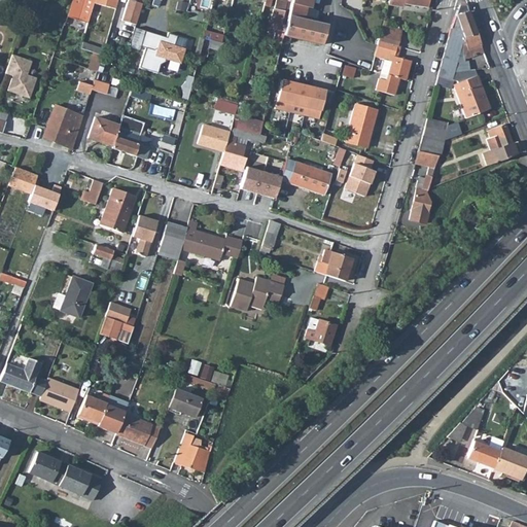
[(70,0),(66,15),(88,22),(94,2),(94,0),(70,0)]
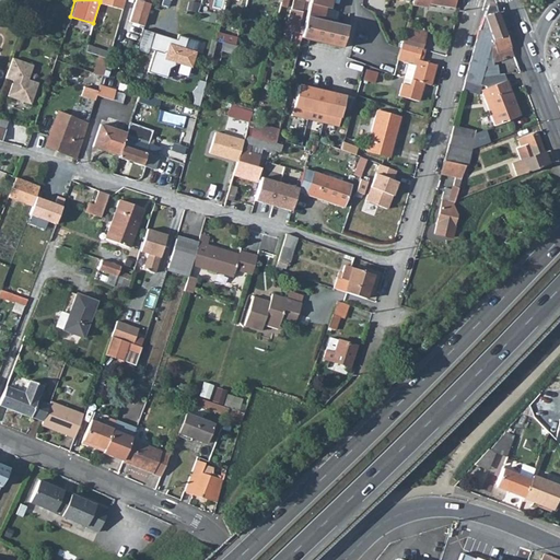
[(100,0),(100,2),(123,10),(124,0),(100,0)]
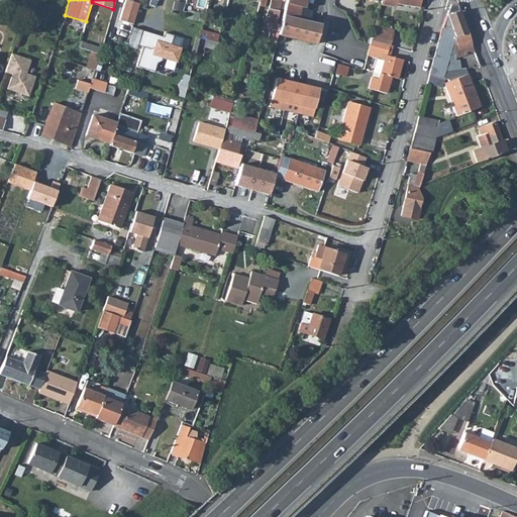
[(123,0),(118,19),(132,23),(138,2),(129,0),(123,0)]
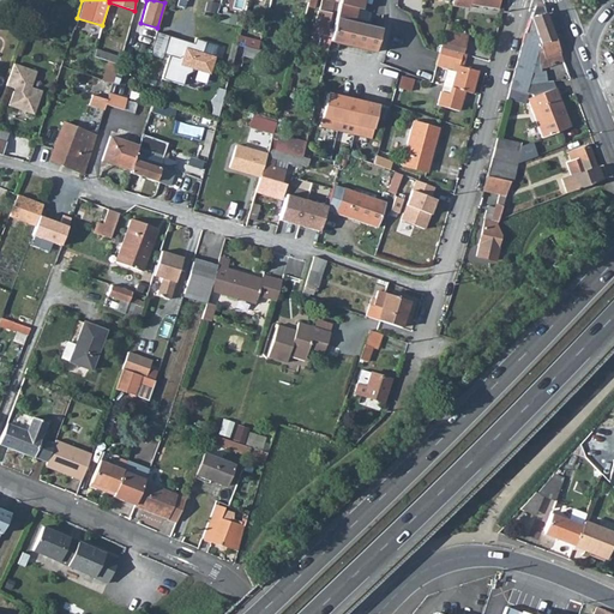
[(326,46),(327,47),(330,40),(336,11),(331,8),(333,0),(325,0),(324,6),(321,5),(319,11),(318,11),(312,31),(321,34),(318,47),(326,49),(326,46)]
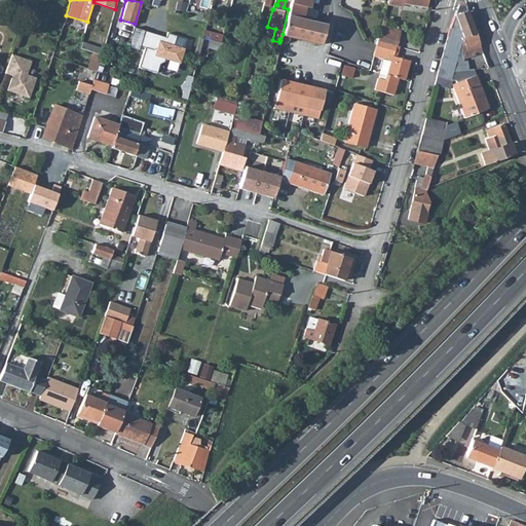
[(290,0),(288,9),(283,34),(320,43),(325,25),(324,24),(302,19),(305,7),(309,8),(310,5),(310,0),(290,0)]
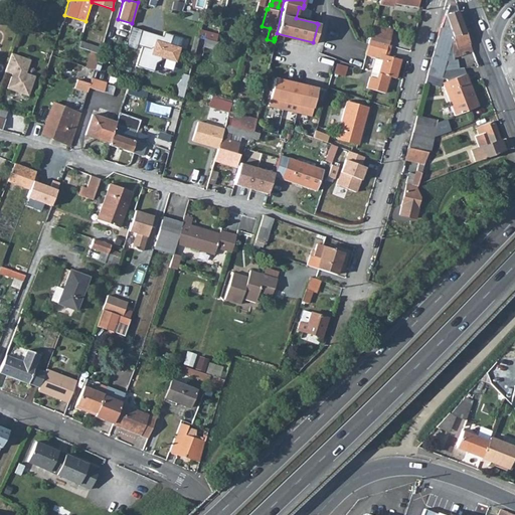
[(443,78),(444,70),(441,70),(448,44),(455,42),(458,49),(461,54),(472,51),(455,6),(449,5),(444,16),(443,20),(427,74),(443,78)]
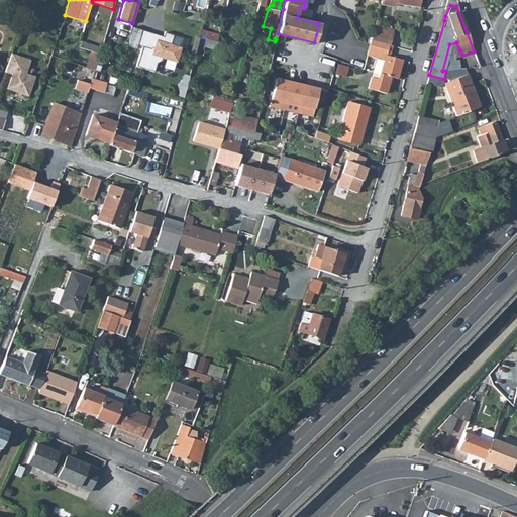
[(375,24),(371,38),(389,43),(394,29),(375,24)]
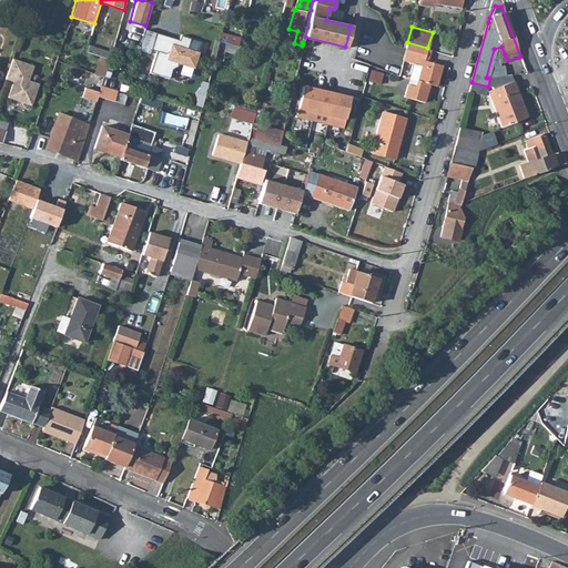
[(154,32),(144,29),(139,51),(148,53),(150,49),(154,32)]
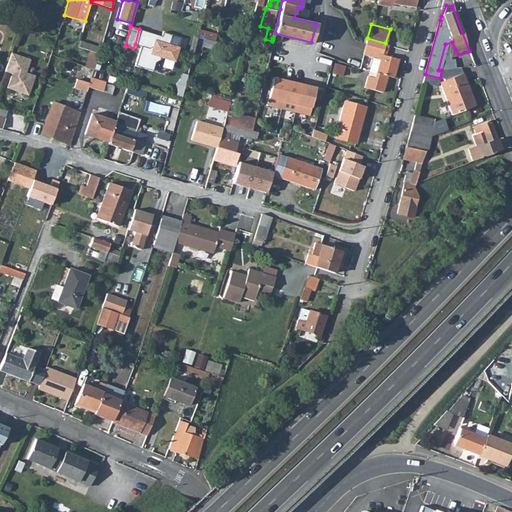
[(139,29),(135,44),(140,46),(135,65),(152,70),(155,61),(163,57),(175,60),(179,46),(168,43),(171,33),(162,31),(161,35),(139,29)]
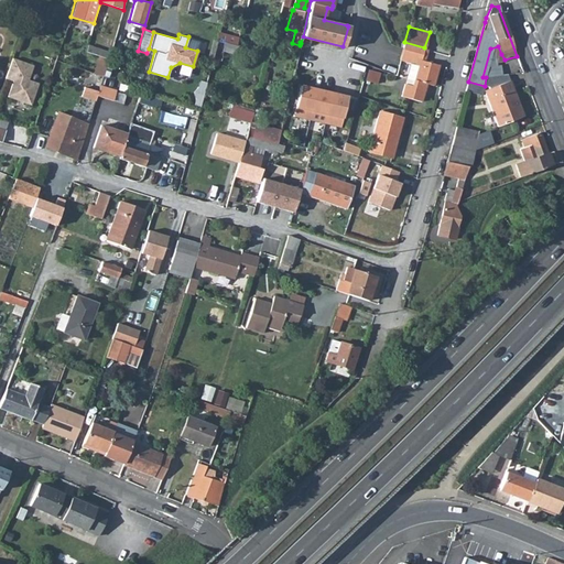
[(404,44),(400,60),(410,63),(416,65),(412,79),(411,85),(405,83),(401,95),(421,100),(426,83),(433,85),(440,64),(426,60),(430,50),(424,47),(404,42),(404,44)]
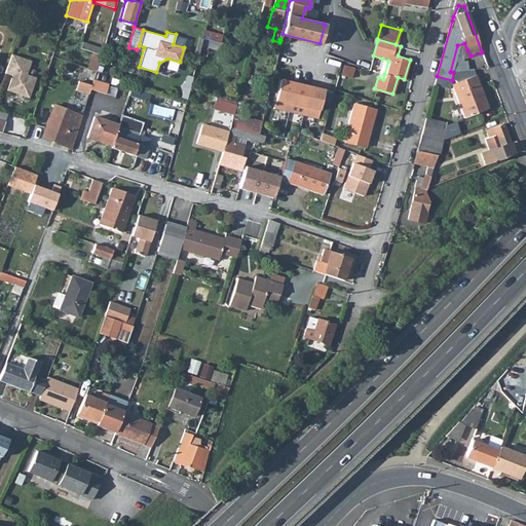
[(81,42),(78,49),(94,53),(101,55),(103,48),(81,42)]
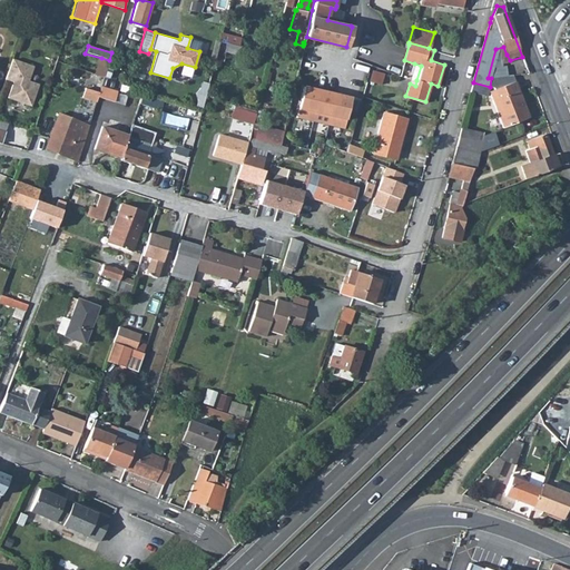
[(31,80),(36,65),(13,58),(7,80),(13,81),(8,98),(35,106),(41,84),(31,80)]
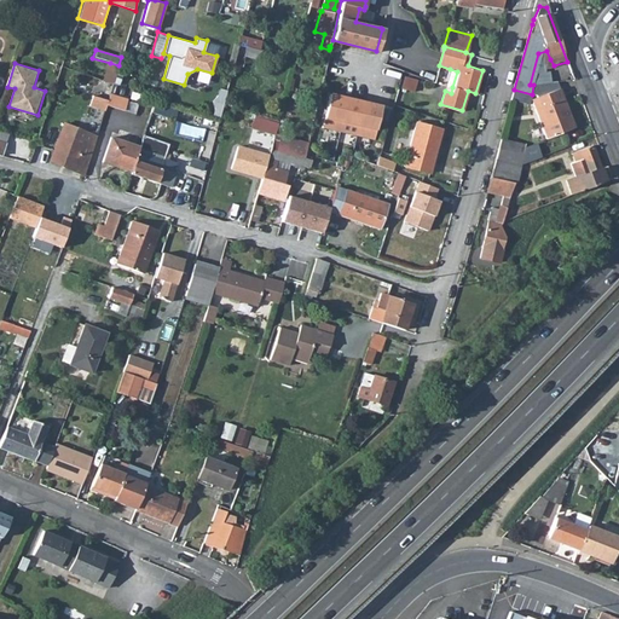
[(114,82),(119,65),(110,63),(105,80),(114,82)]
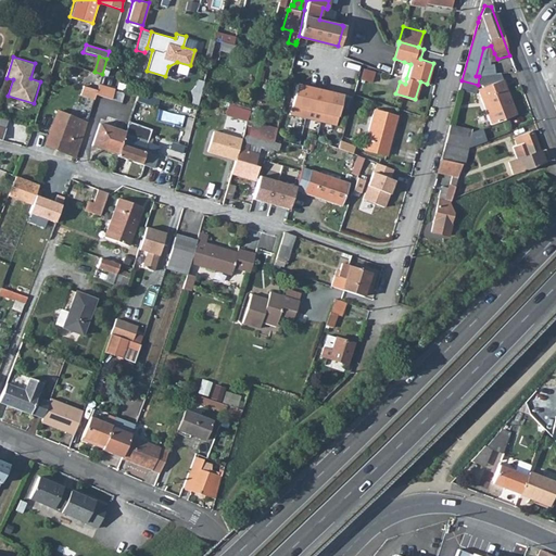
[(404,62),(401,76),(406,78),(411,64),(404,62)]
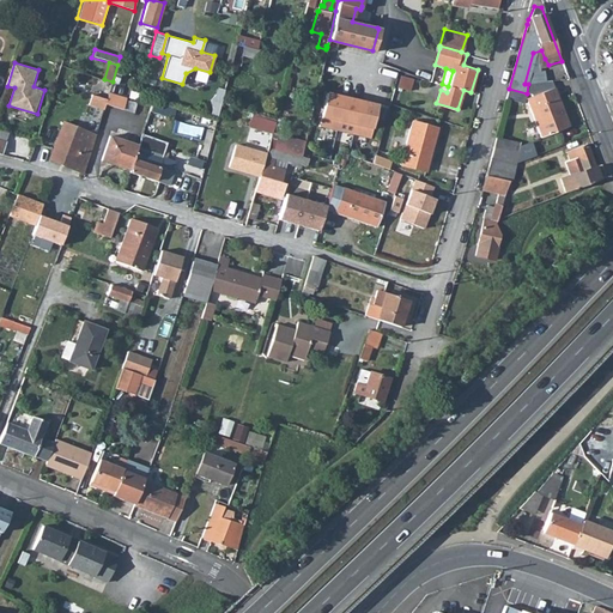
[(505,99),(525,104),(527,93),(509,89),(505,99)]
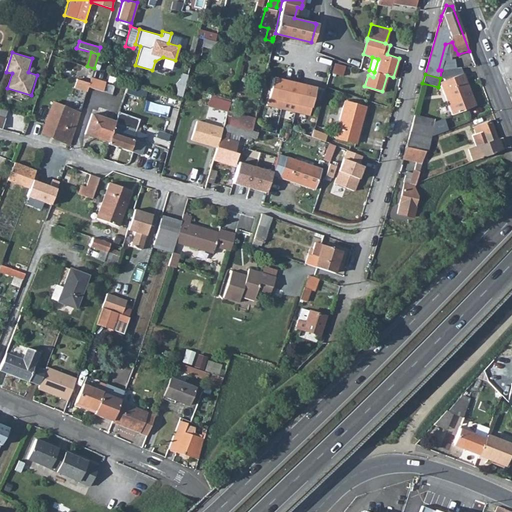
[(451,116),(474,106),(462,75),(440,84),(451,116)]
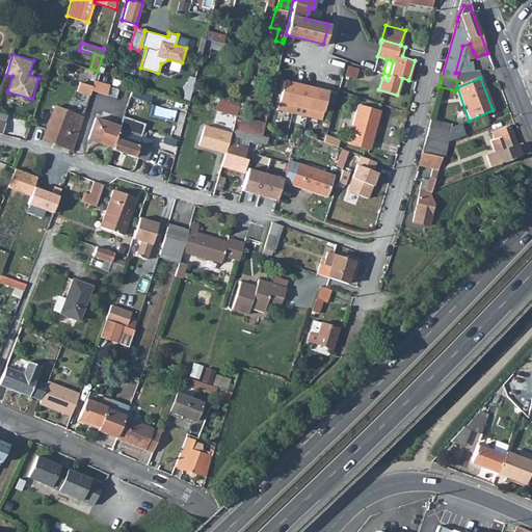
[(278,110),(323,120),(329,89),(285,80),(278,110)]
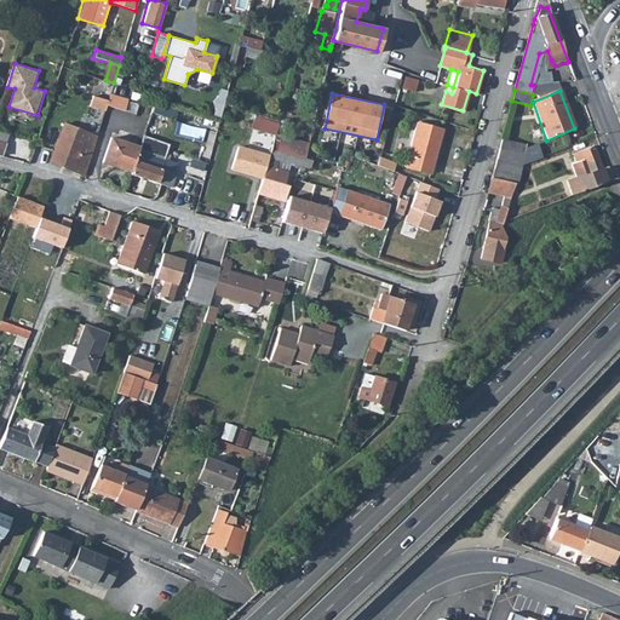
[(89,107),(104,112),(108,102),(92,96),(89,107)]
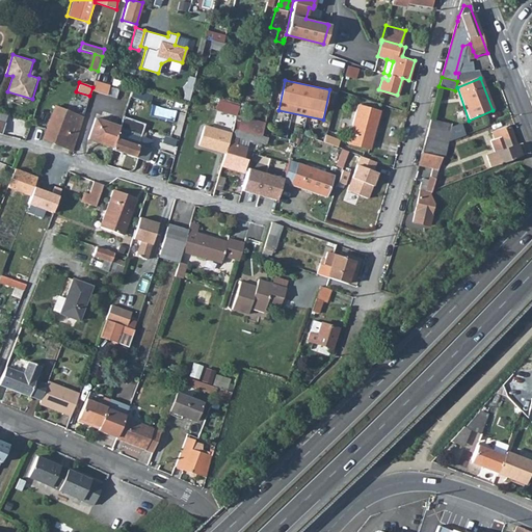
[(219,98),(217,103),(238,110),(239,104),(219,98)]
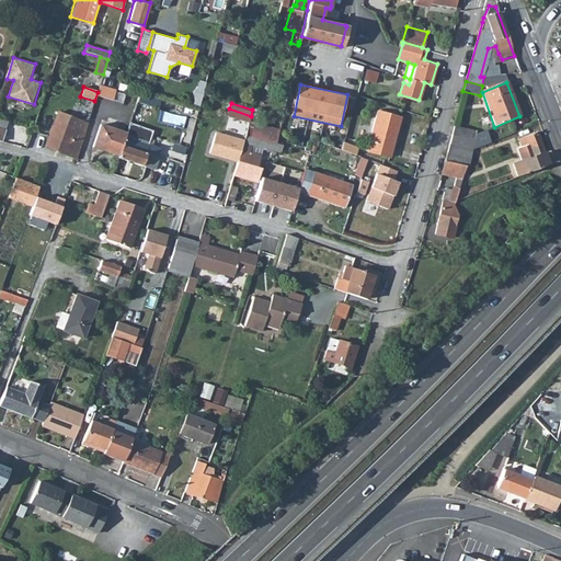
[(377,112),(366,151),(389,157),(399,117),(377,112)]
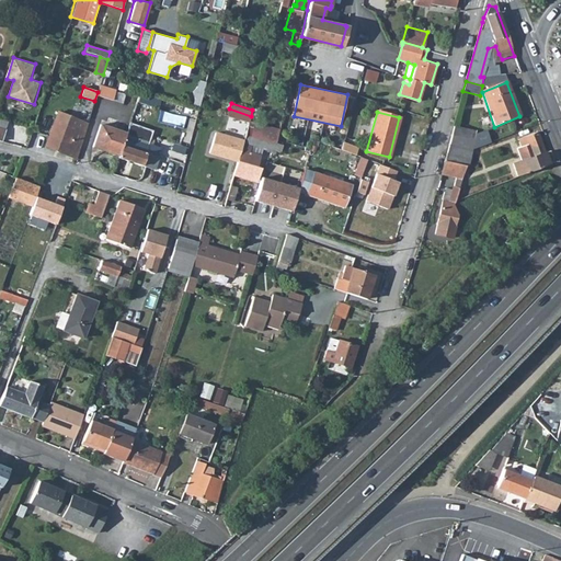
[(230,164),(237,167),(241,151),(243,144),(245,135),(249,123),(230,118),(224,136),(215,133),(209,153),(231,160),(230,164)]
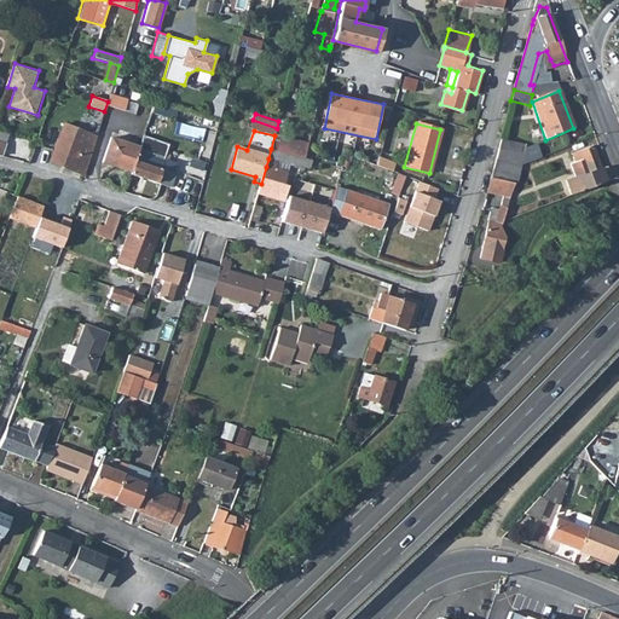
[(62,133),(50,161),(82,175),(90,160),(88,158),(93,146),(62,133)]
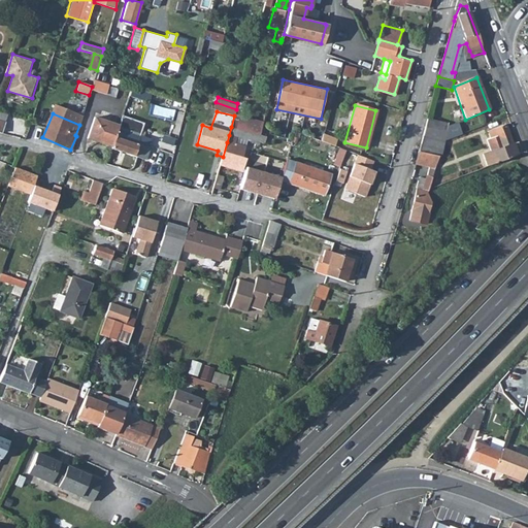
[(87,138),(110,146),(118,126),(94,118),(87,138)]
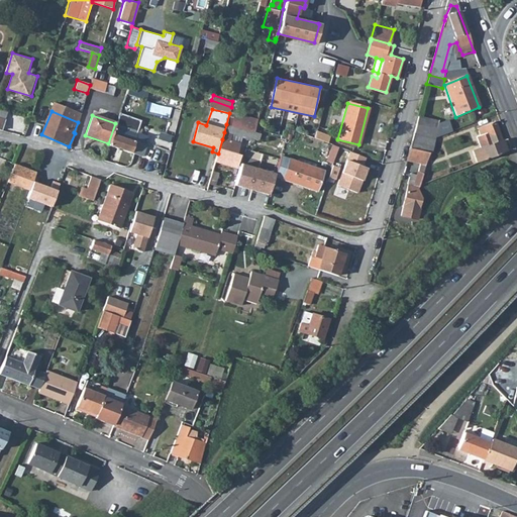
[(435,129),(437,121),(417,116),(415,123),(435,129)]
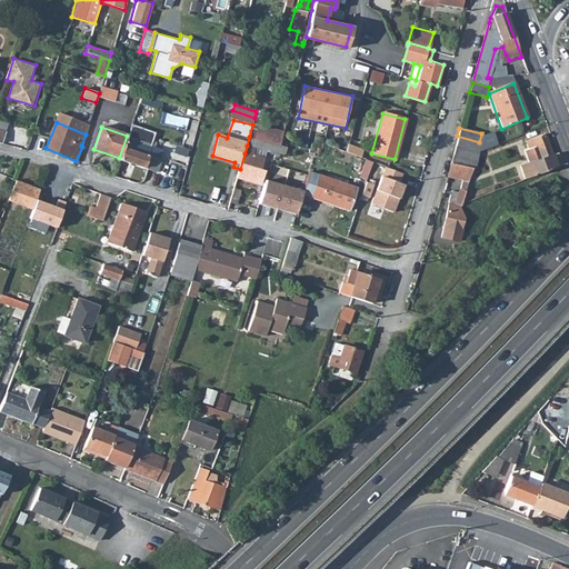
[(119,158),(119,160),(148,169),(157,172),(161,158),(148,155),(152,141),(128,133),(127,136),(119,158)]
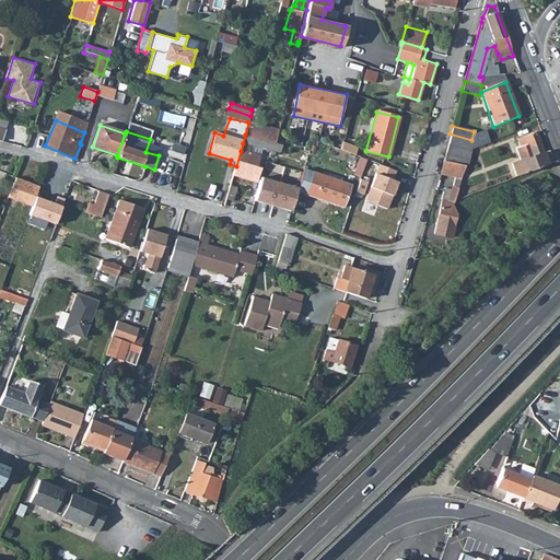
[(471,140),(469,150),(485,143),(480,133),(474,131),(471,140)]
